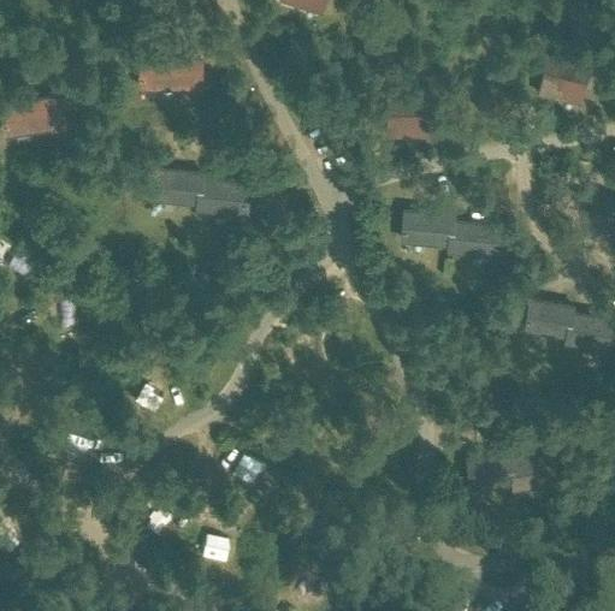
[(279,0),(278,5),(321,18),(327,0),(279,0)]
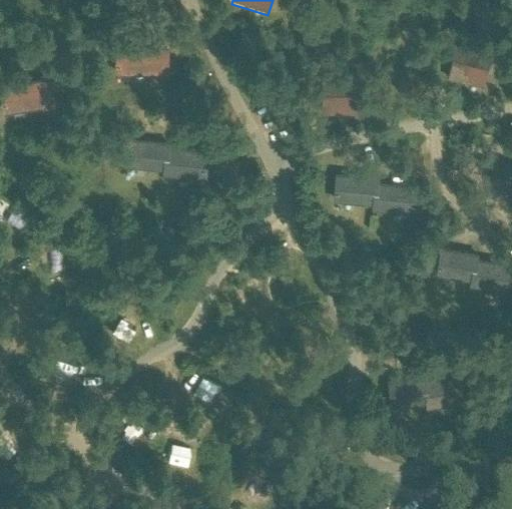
[(448,83),(483,91),(491,57),(455,50),(448,83)]
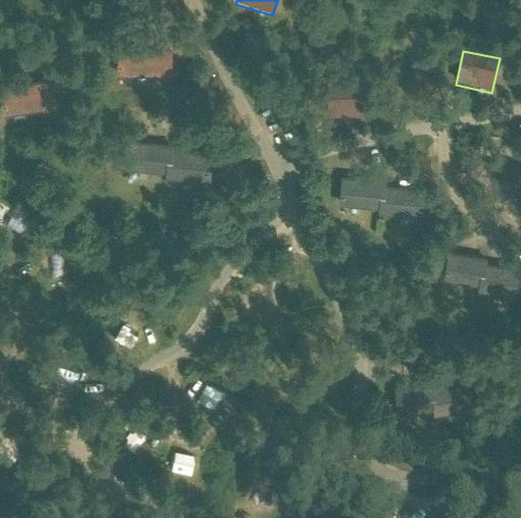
[(117,78),(168,79),(168,53),(117,52),(117,78)]
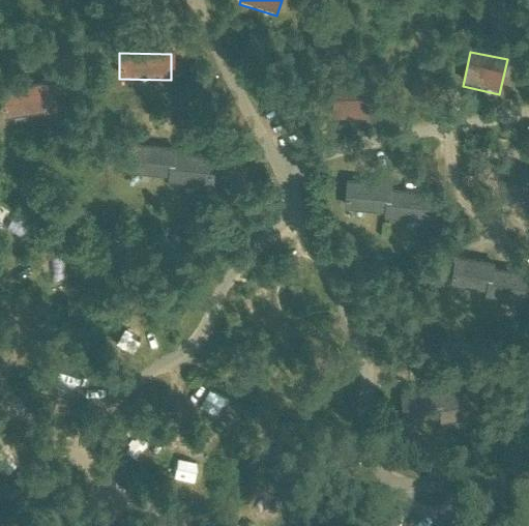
[(331,99),(332,122),(371,122),(371,85),(332,84),(331,99)]
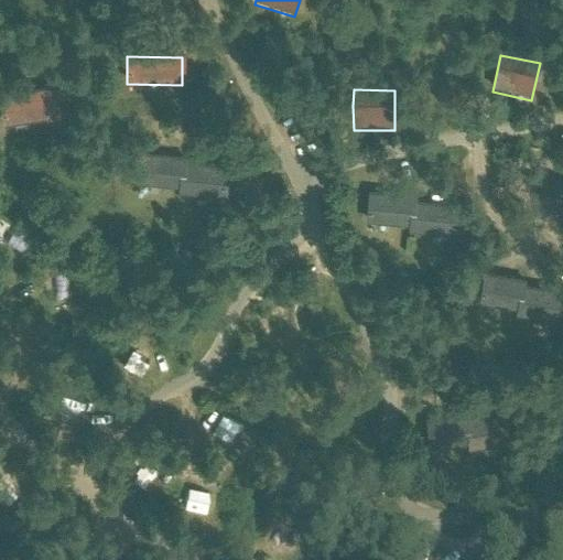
[(0,106),(3,127),(57,118),(53,90),(0,99),(0,106)]
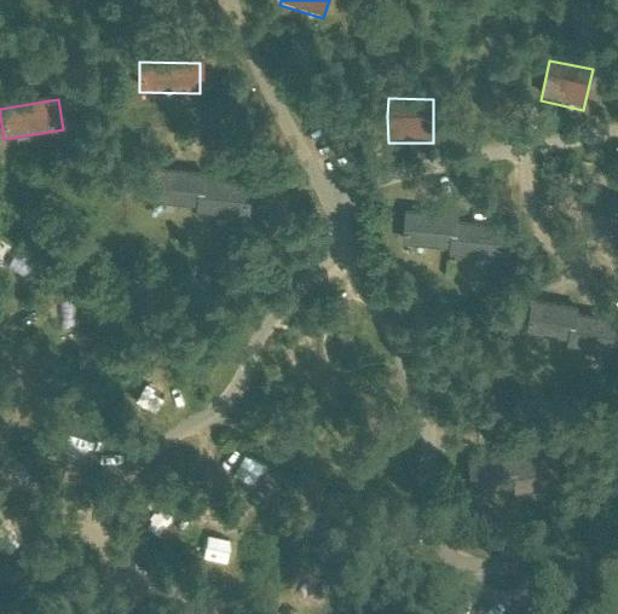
[(150,203),(197,208),(201,183),(201,177),(152,173),(150,203)]
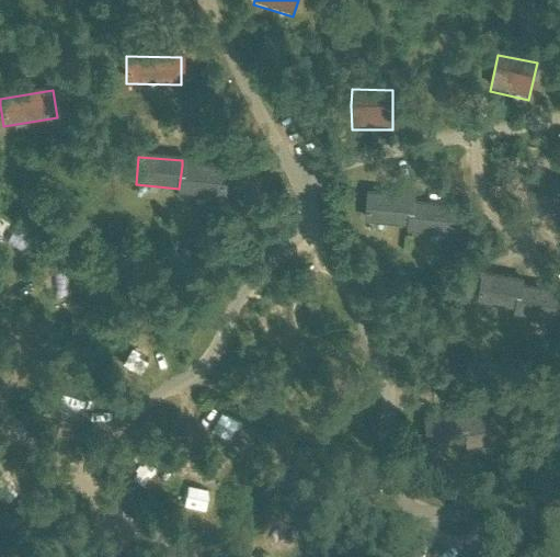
[(182,166),(179,189),(179,194),(223,197),(225,170),(182,166)]
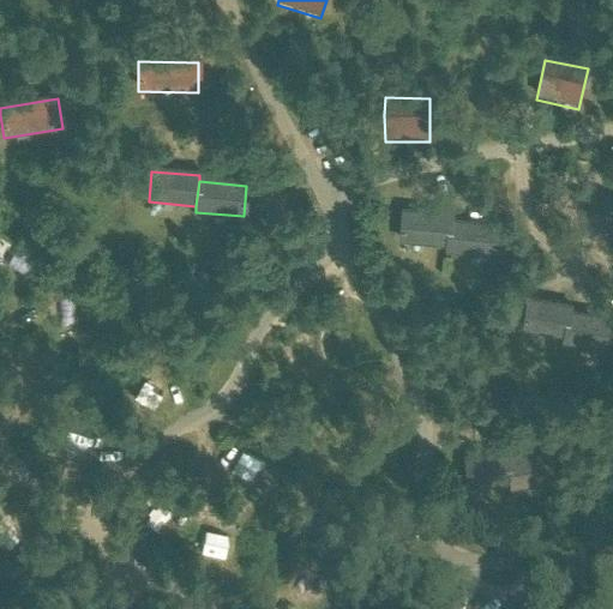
[(398,242),(446,247),(450,223),(450,217),(402,212),(398,242)]
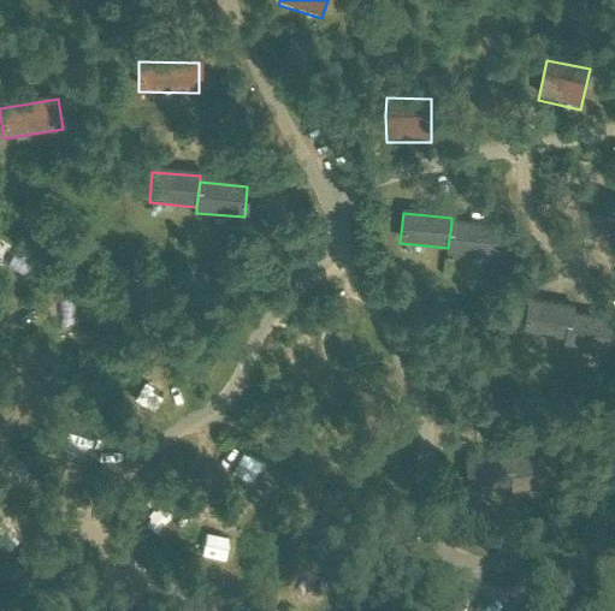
[(451,224),(448,248),(447,254),(495,259),(498,227),(451,224)]
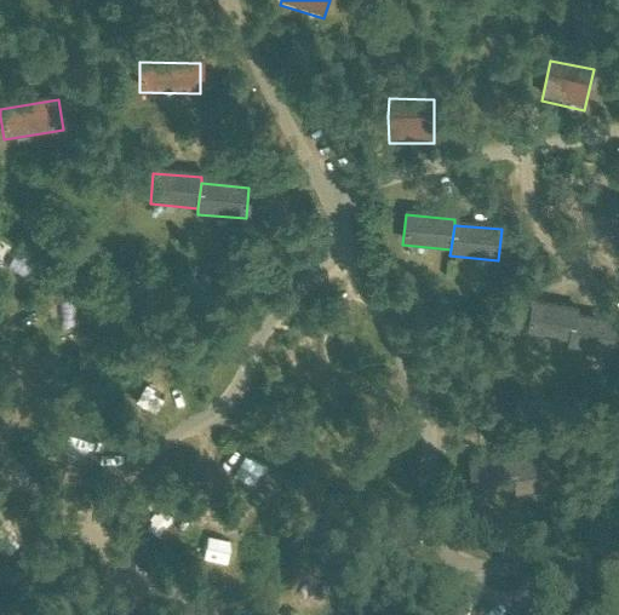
[(527,335),(568,342),(573,317),(574,311),(532,304),(527,335)]
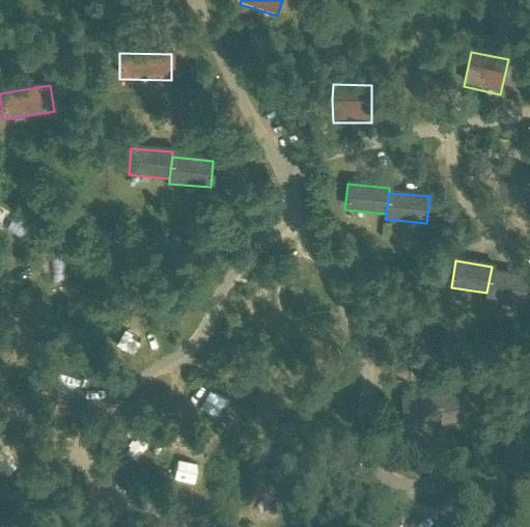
[(491,272),(486,293),(485,298),(522,304),(527,278),(491,272)]
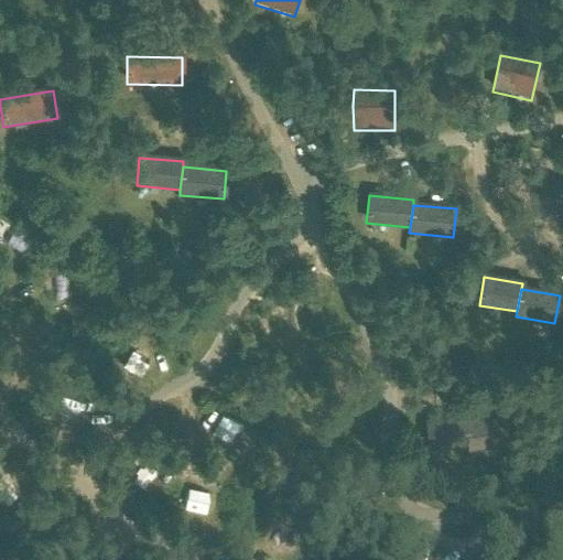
[(231,433),(240,422),(217,407),(209,419),(231,433)]
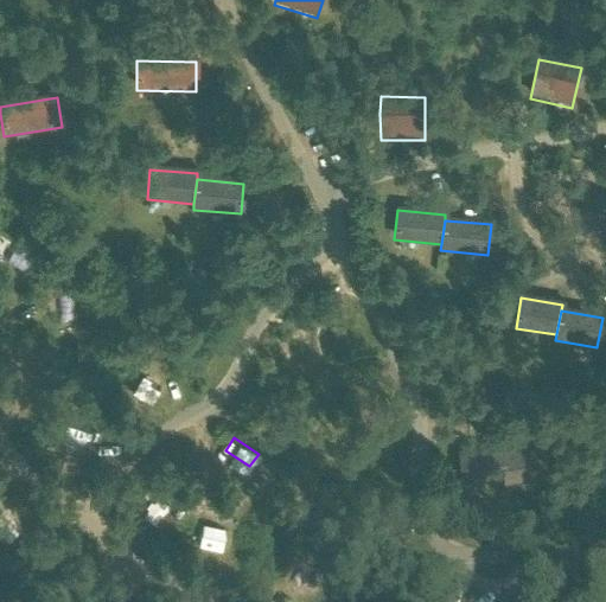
[(503,479),(501,455),(501,449),(459,454),(463,484),(503,479)]
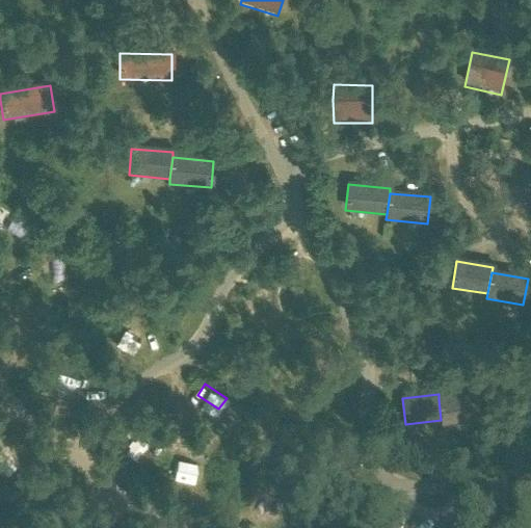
[(439,399),(441,420),(442,425),(478,421),(475,394),(439,399)]
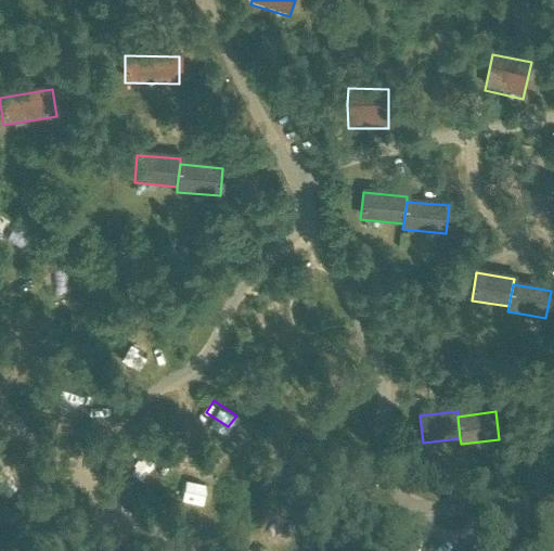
[(0,479),(2,483),(17,472),(4,455),(0,457),(0,479)]
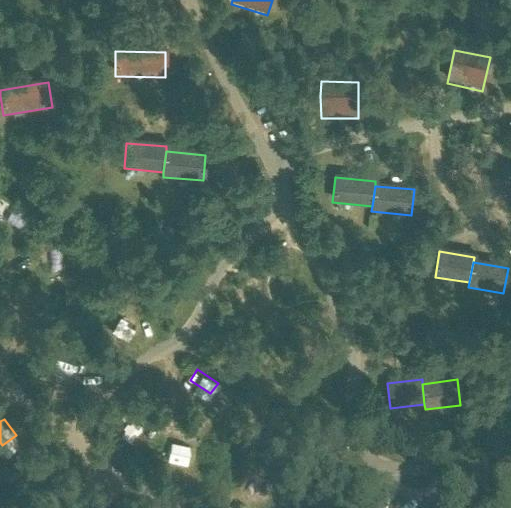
[(257,456),(233,480),(249,496),(273,472),(257,456)]
